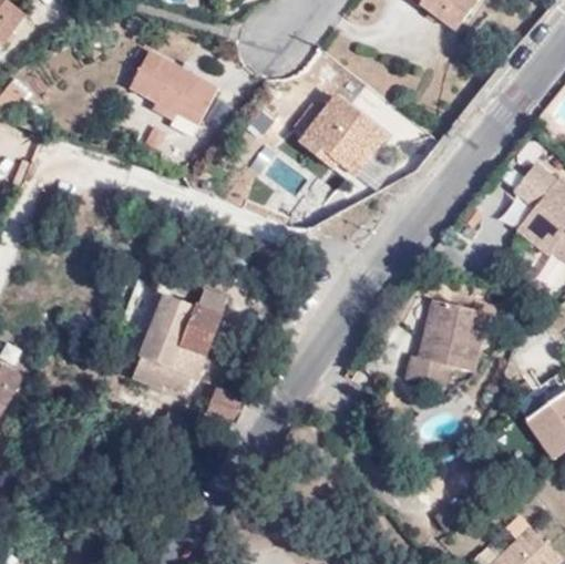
[(0,40),(19,17),(0,0),(0,40)]
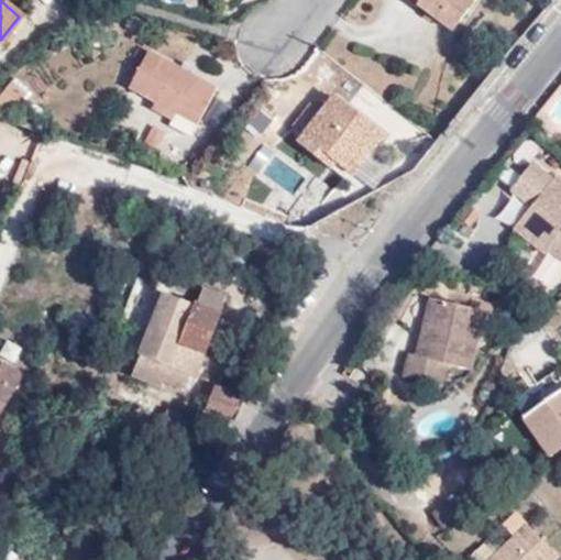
[(419,0),(416,4),(453,30),(472,0),(419,0)]
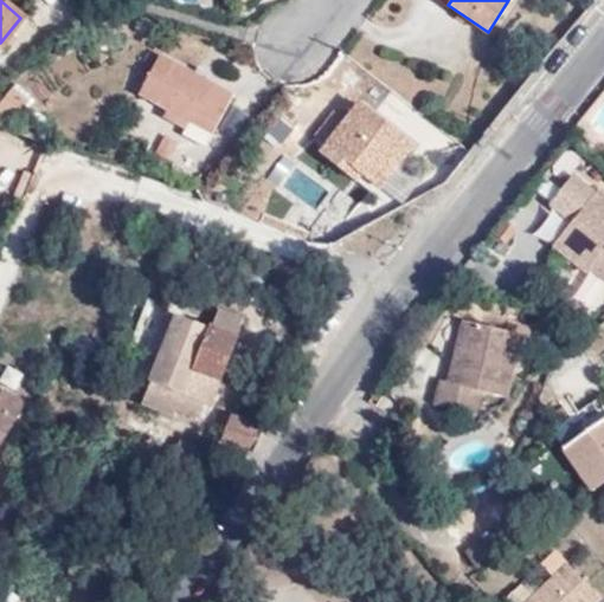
[(136,92),(210,134),(231,95),(156,56),(136,92)]
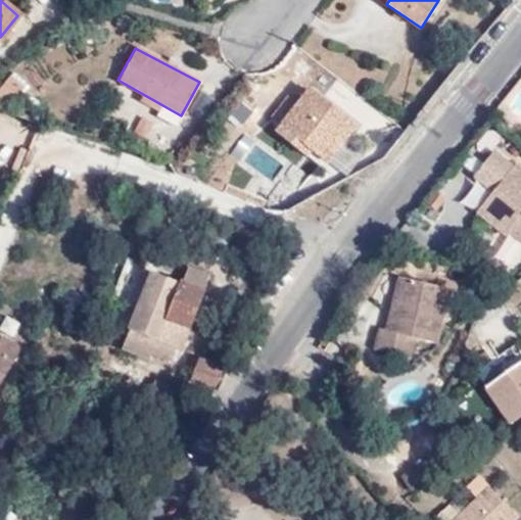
[(310,112),(322,97),(309,87),(296,102),(310,112)]
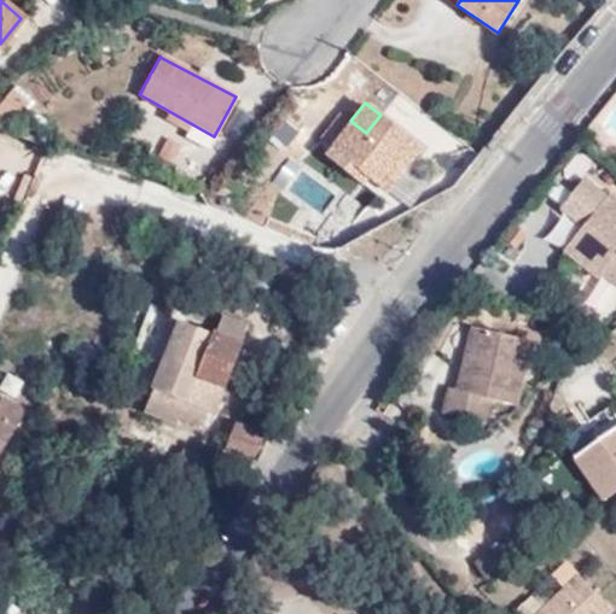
[(331,145),(350,121),(340,111),(320,135),(331,145)]
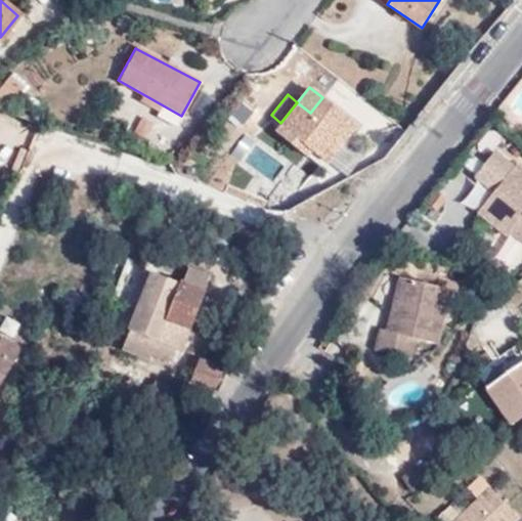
[(353,124),(322,97),(310,113),(297,102),(280,123),(311,147),(324,160),(353,124)]
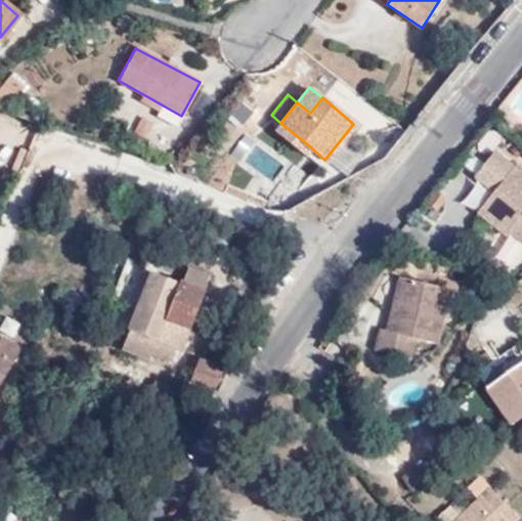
[(305,155),(311,147),(280,123),(275,130),(305,155)]
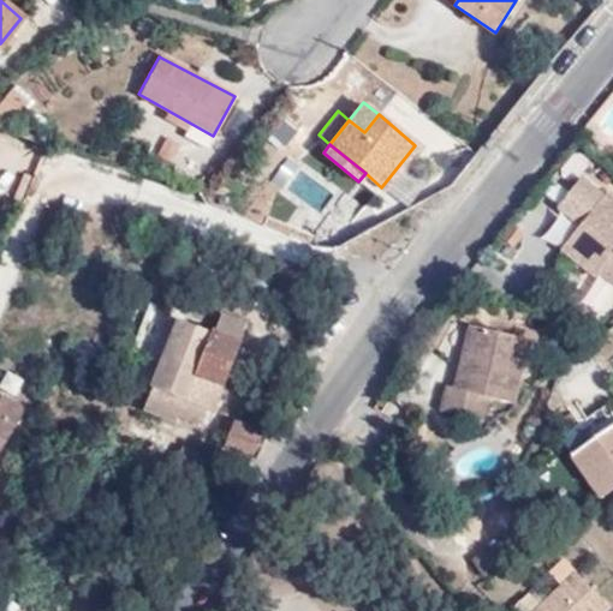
[(601,267),(597,271),(612,283),(612,201),(603,193),(601,196),(579,178),(555,205),(578,225),(566,238),(601,267)]
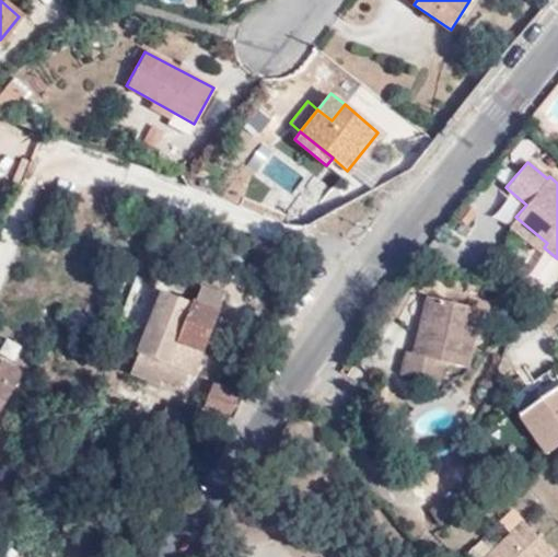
[(295,189),(282,181),(266,206),(278,213),(295,189)]
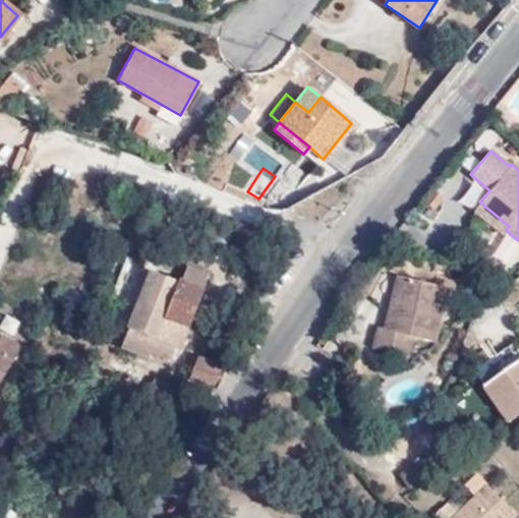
[(503,234),(506,230),(509,226),(479,202),(471,211),(503,234)]
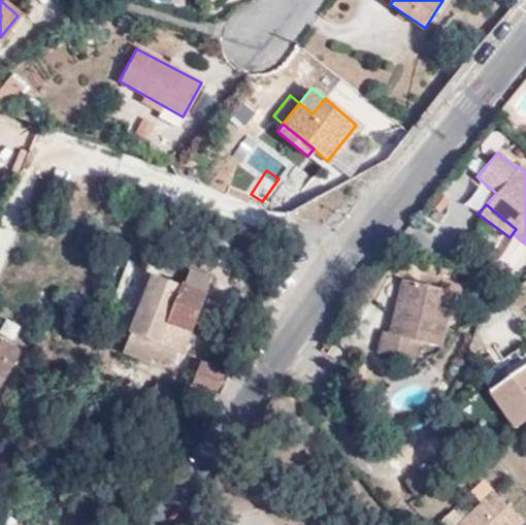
[(182,284),(203,290),(208,274),(187,266),(182,284)]
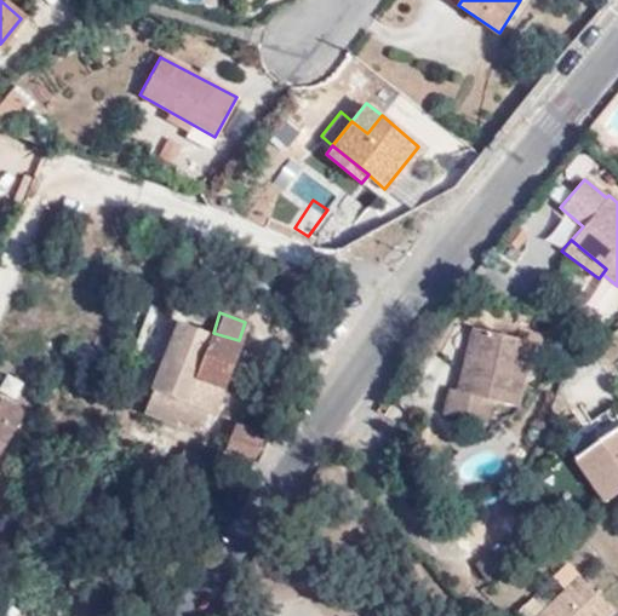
[(202,330),(169,322),(159,356),(193,366),(202,330)]
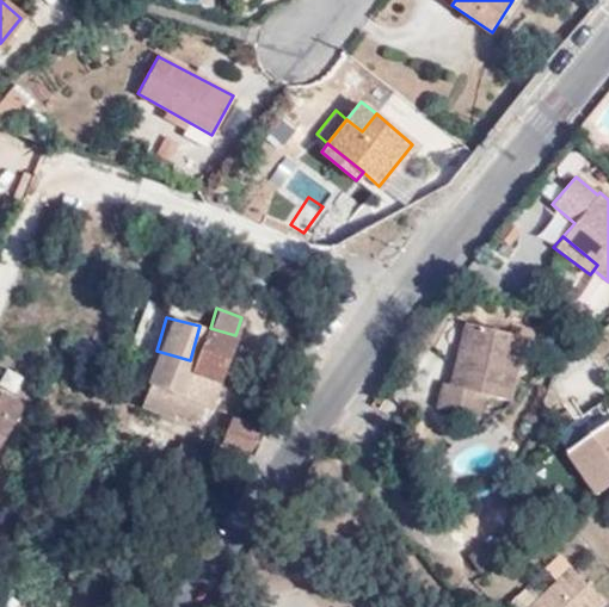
[(465,321),(456,357),(468,359),(467,367),(461,366),(457,384),(449,383),(441,381),(436,406),(478,416),(484,392),(509,398),(524,336),(465,321)]
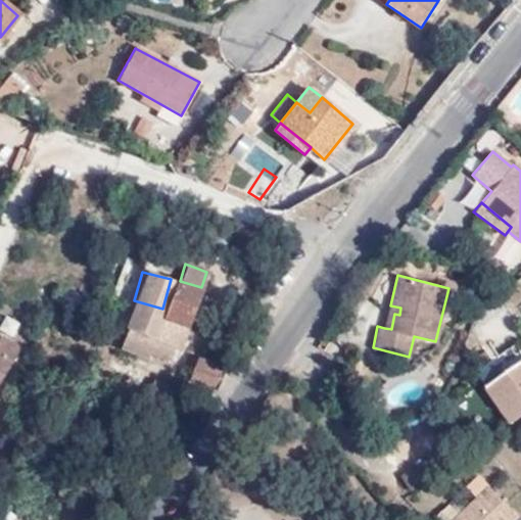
[(180,281),(171,279),(162,309),(161,317),(190,326),(201,287),(180,281)]
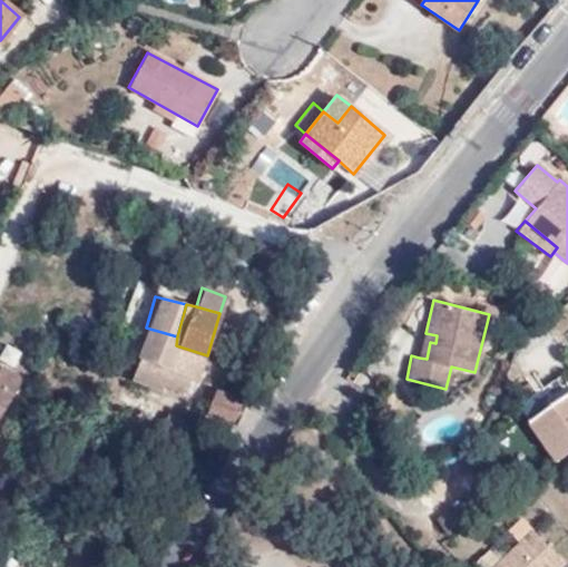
[(177,336),(146,328),(137,359),(143,360),(137,380),(174,392),(175,388),(192,392),(196,378),(201,379),(207,355),(176,345),(177,336)]
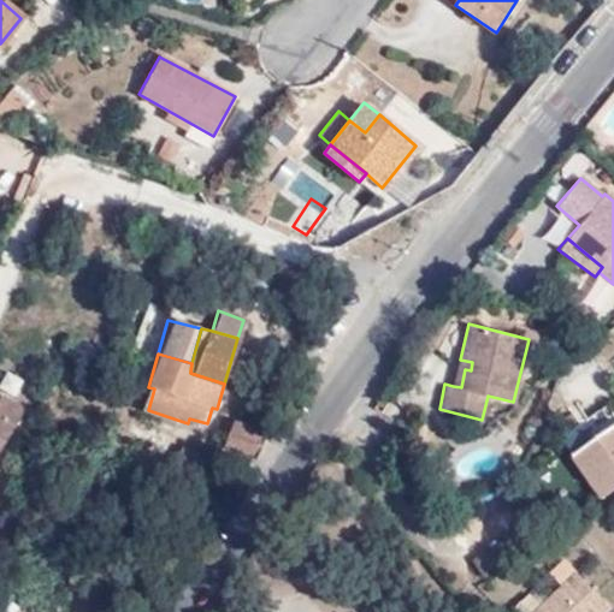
[(472,362),(460,360),(453,386),(461,387),(465,369),(471,370),(472,362)]
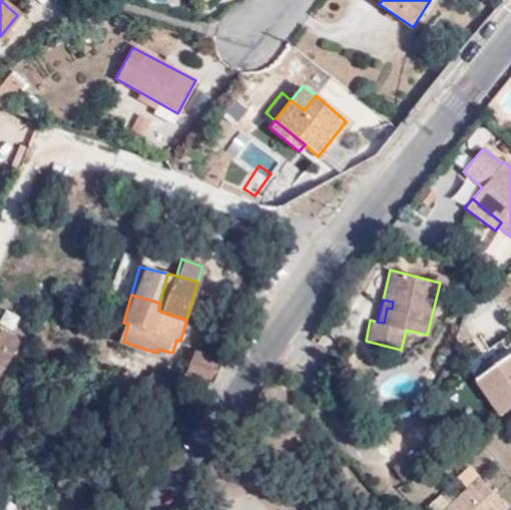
[(0,371),(19,341),(0,330),(0,371)]
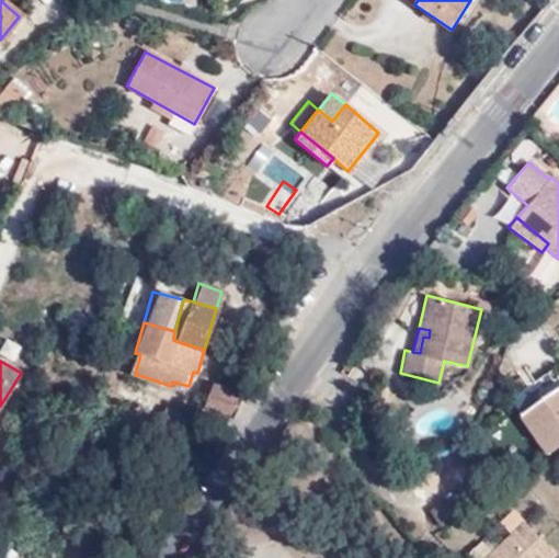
[(240,395),(217,387),(209,411),(232,419),(240,395)]
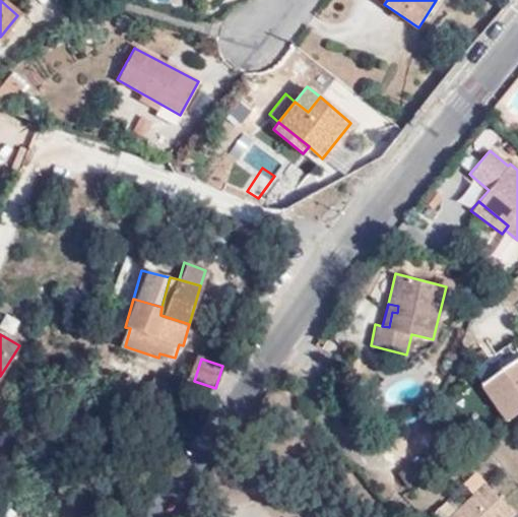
[(511,415),(517,410),(517,359),(488,380),(511,415)]
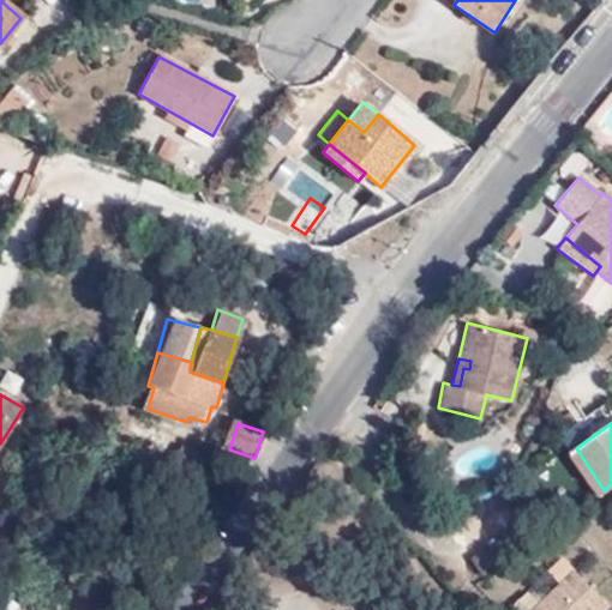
[(598,609),(609,601),(580,568),(533,609),(598,609)]
